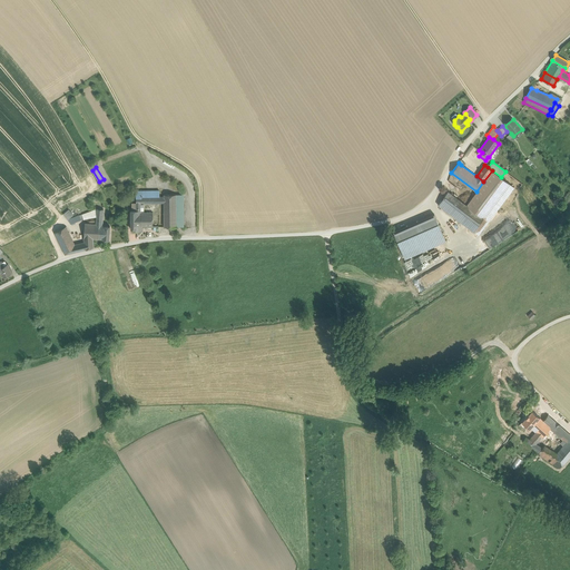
[(477,192),(467,205),(484,218),(510,184),(501,177),(492,170),(483,182),(477,192)]
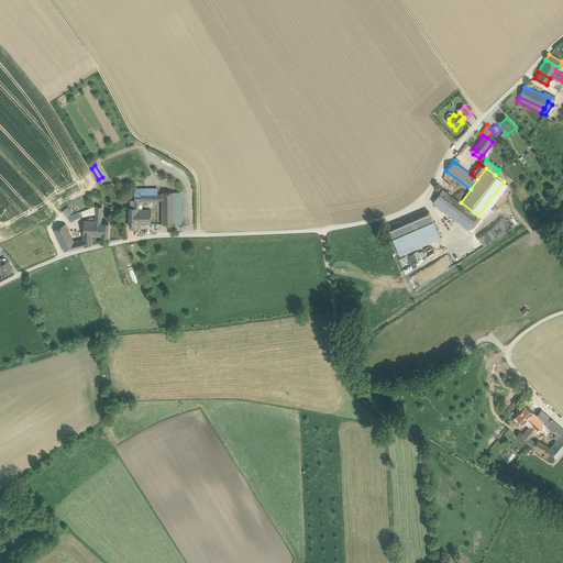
[(504,181),(478,216),(468,229),(473,232),(508,185),(504,181)]
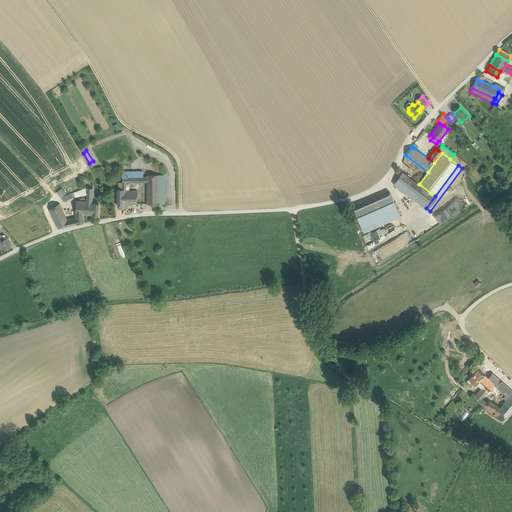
[(122,183),(123,189),(123,191),(125,191),(126,190),(126,183),(130,182),(130,177),(130,171),(122,172),(122,183)]
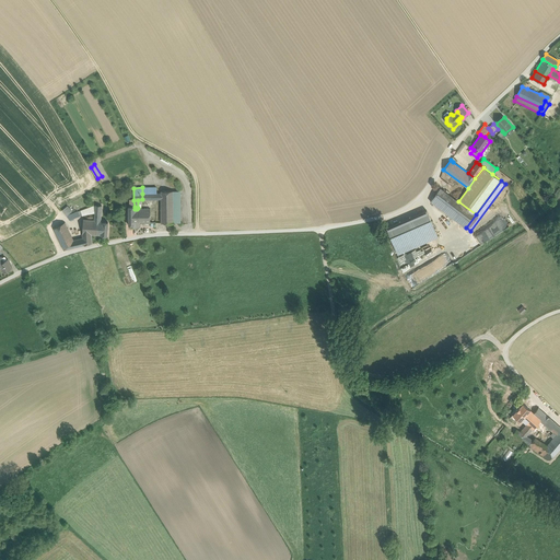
[(458,201),(440,188),(430,201),(466,228),(476,214),(458,201)]
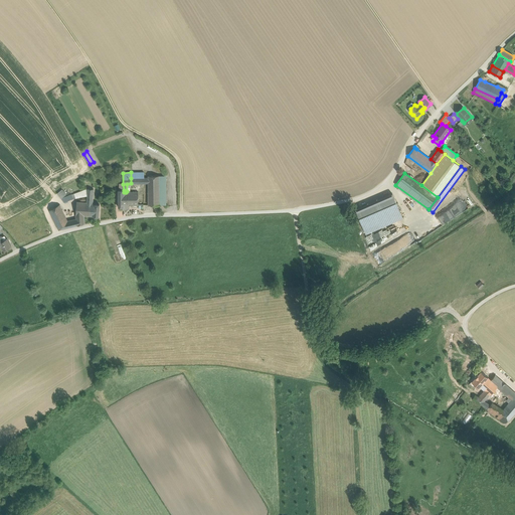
[(159,205),(159,176),(148,176),(148,178),(148,183),(148,205),(159,205)]
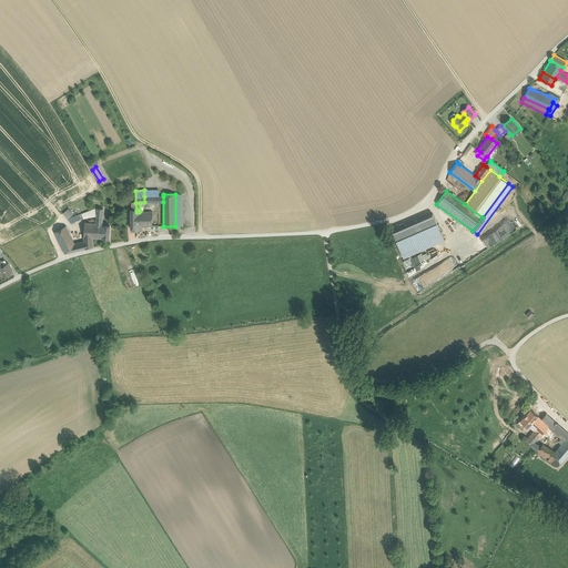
[(97,216),(97,208),(68,219),(71,223),(79,220),(80,219),(81,220),(97,216)]
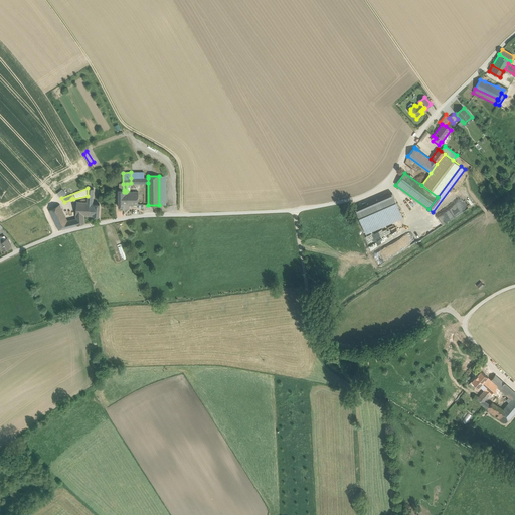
[(57,193),(61,198),(66,194),(62,189),(57,193)]
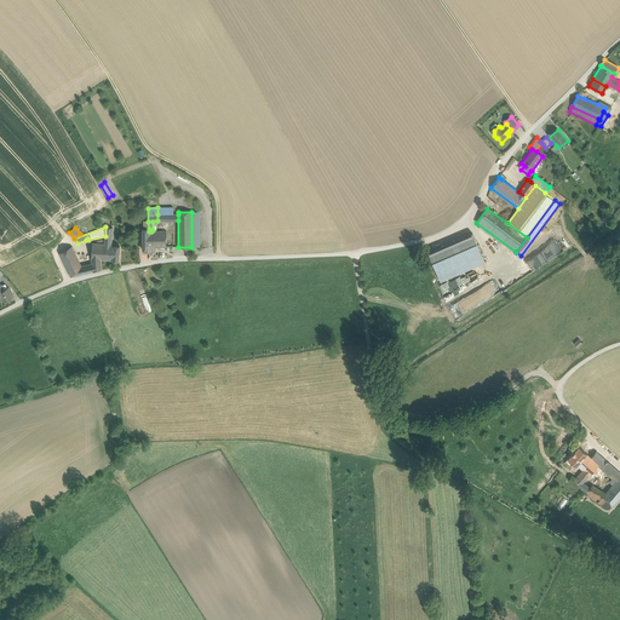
[(151,231),(149,231),(149,247),(155,247),(166,247),(166,231),(151,231)]
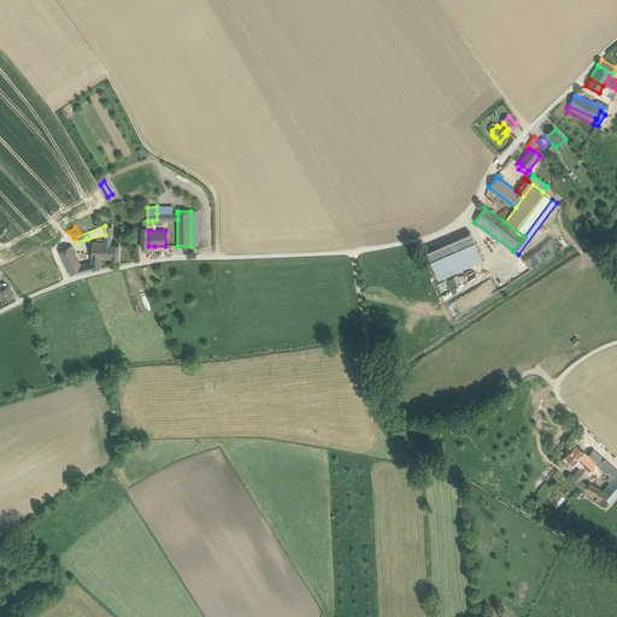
[(470,231),(425,251),(439,280),(482,260),(470,231)]
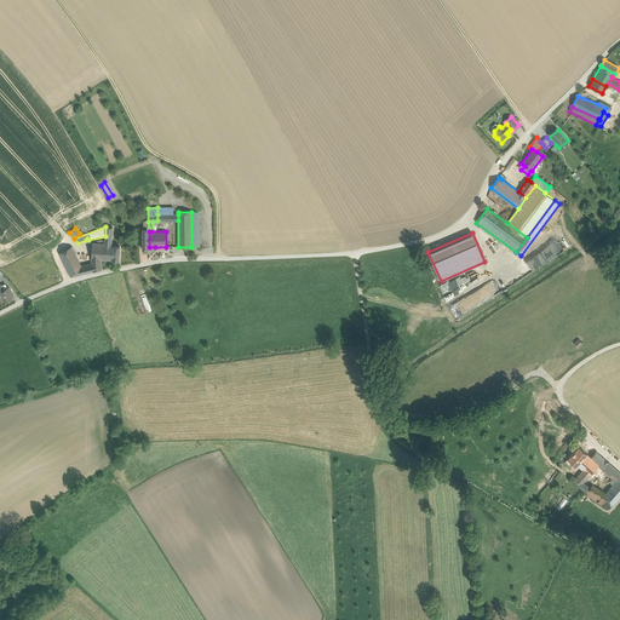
[(107,260),(108,244),(104,244),(92,242),(91,259),(102,259),(107,260)]
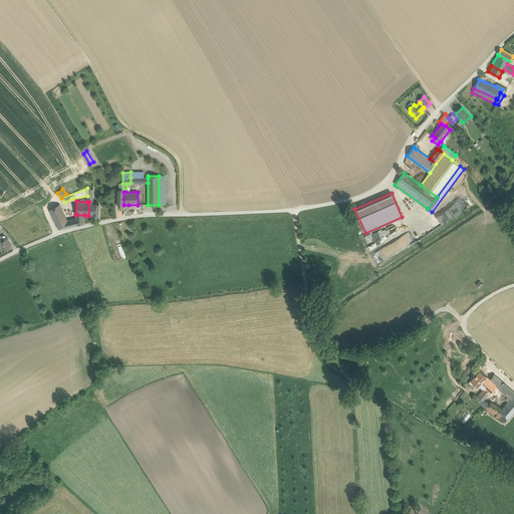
[(49,210),(59,230),(70,227),(67,220),(59,205),(49,210)]
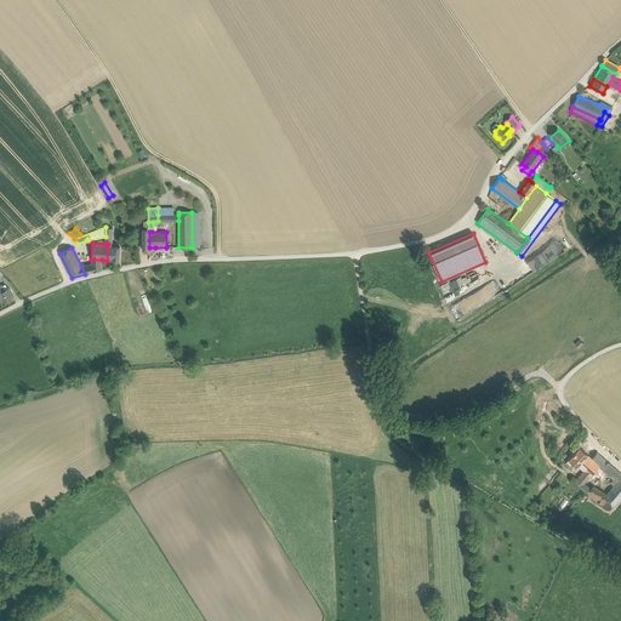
[(102,260),(91,260),(91,263),(81,266),(85,274),(102,269),(102,260)]
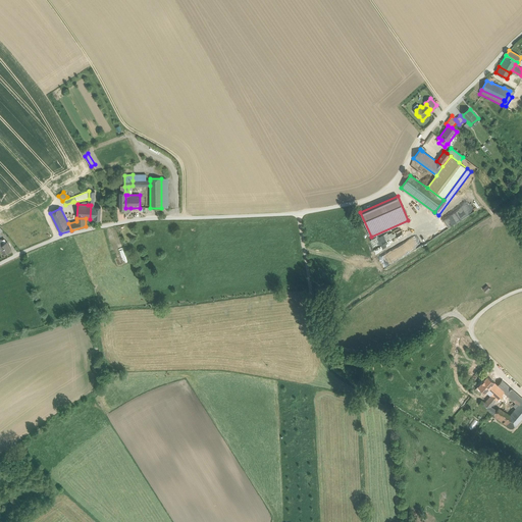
[(0,247),(3,253),(10,250),(7,242),(3,244),(1,239),(0,239),(0,247)]
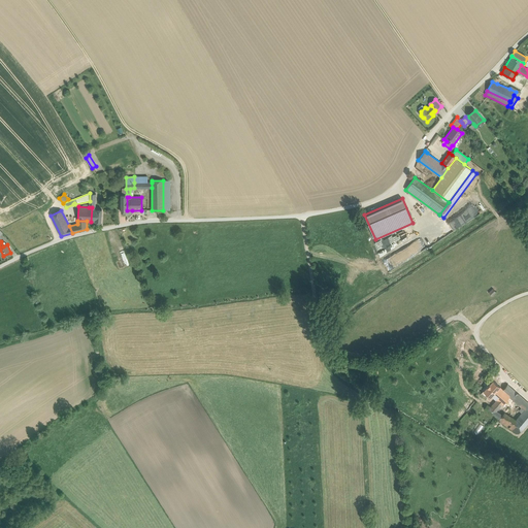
[(387,271),(413,257),(407,248),(381,261),(387,271)]
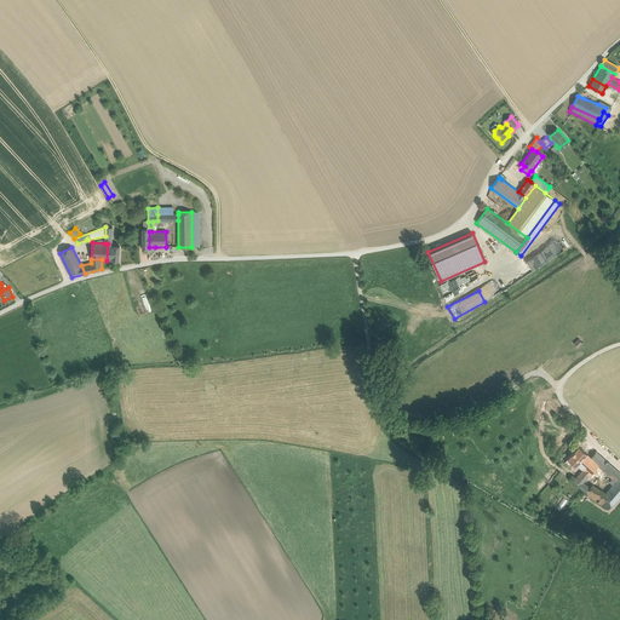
[(580,445),(568,458),(577,466),(578,464),(589,453),(580,445)]
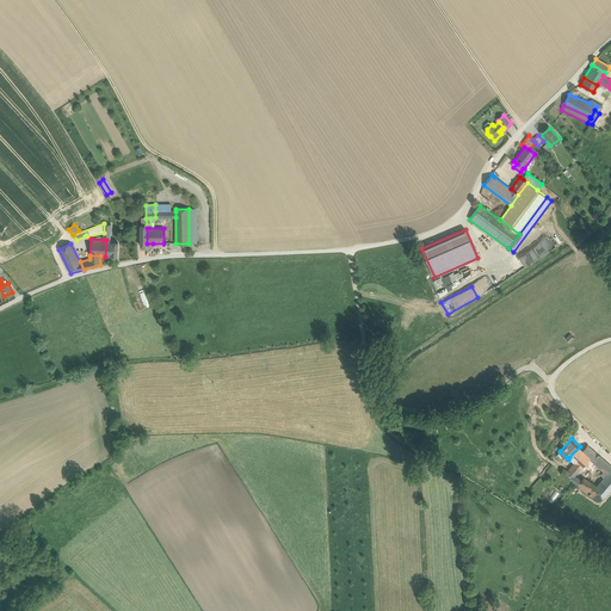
[(591,457),(582,450),(580,446),(569,457),(575,462),(568,470),(565,468),(560,474),(578,485),(582,480),(575,475),(591,457)]
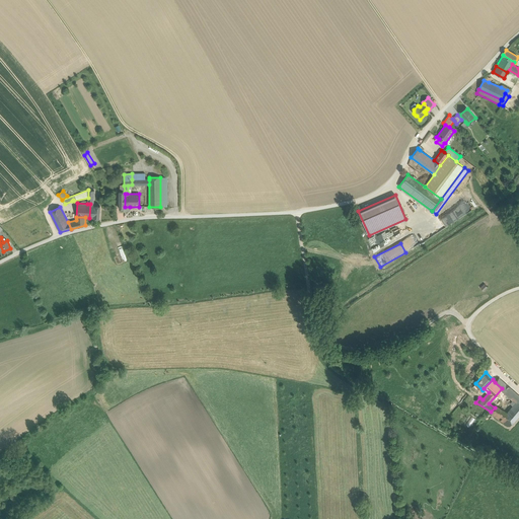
[(507,412),(496,404),(495,408),(491,412),(490,414),(510,427),(518,416),(518,394),(510,386),(505,393),(515,401),(507,412)]
